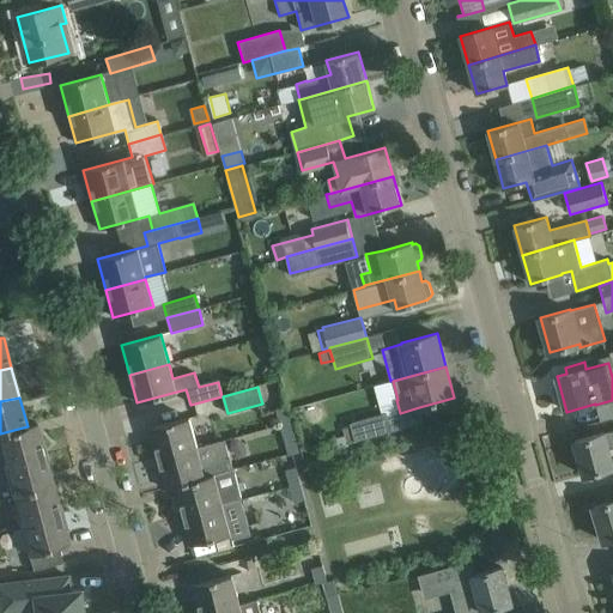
[(280,424),(291,422),(286,406),(275,408),(280,424)]
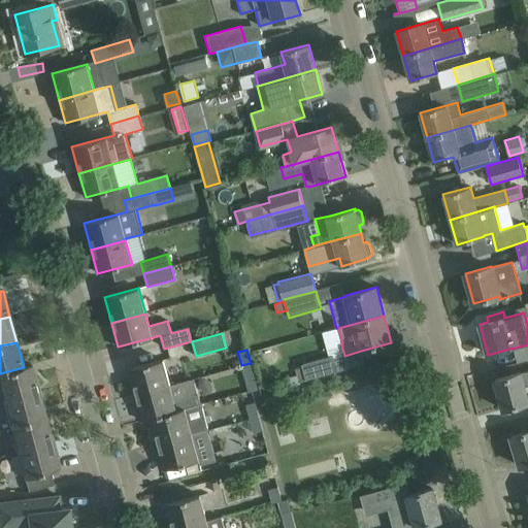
[(306,378),(306,380),(338,371),(333,355),(302,364),(302,366),(306,378)]
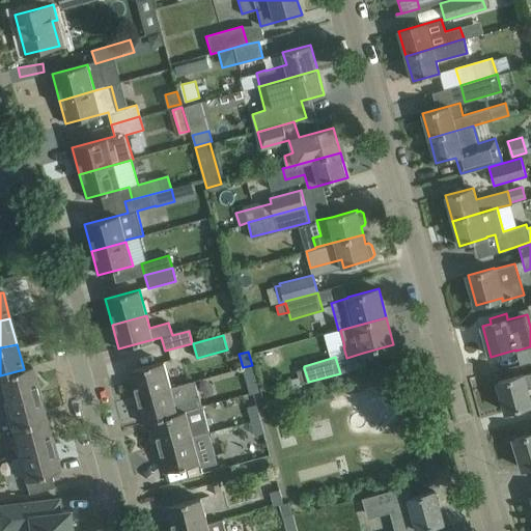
[(128,370),(135,397),(171,387),(164,361),(128,370)]
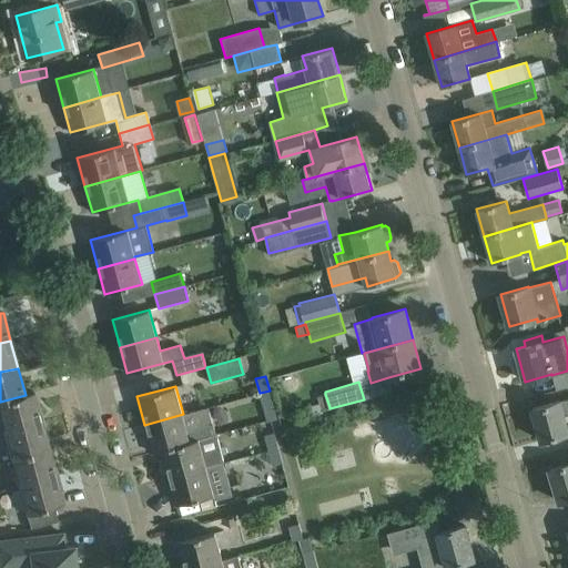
[(270,391),(260,393),(267,422),(277,418),(270,391)]
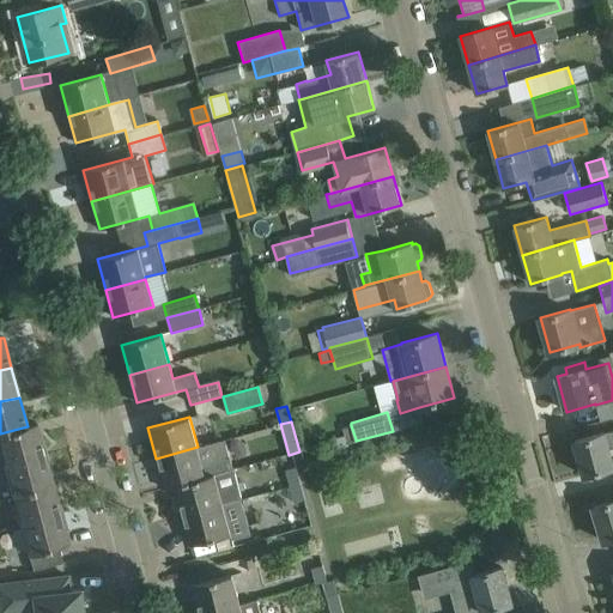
[(0,466),(4,465),(44,454),(37,424),(28,426),(0,434),(0,466)]
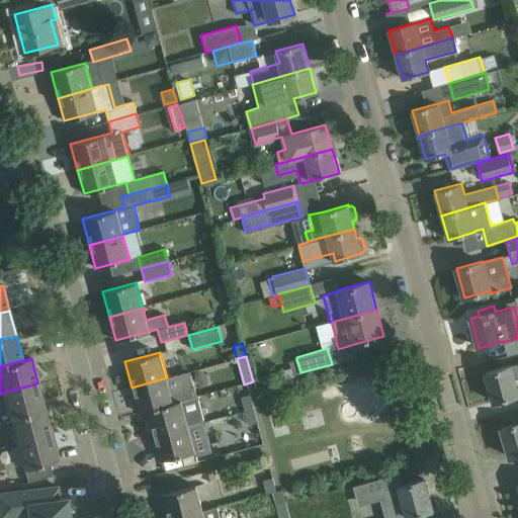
[(291,368),(282,370),(284,378),(299,374),(299,372),(300,371),(296,359),(289,361),(291,368)]
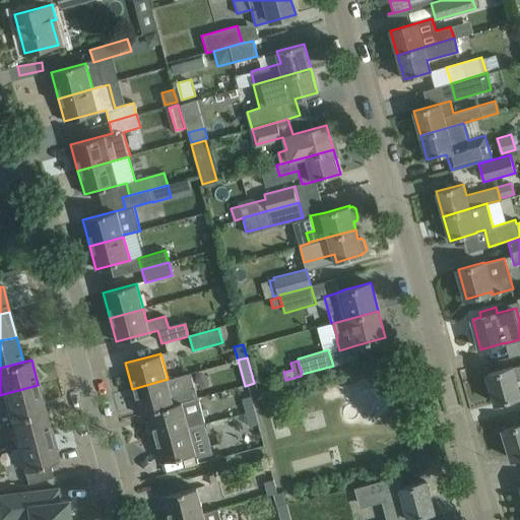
[(519,365),(507,369),(488,374),(496,403),(519,396),(519,395),(516,380),(519,378),(519,365)]
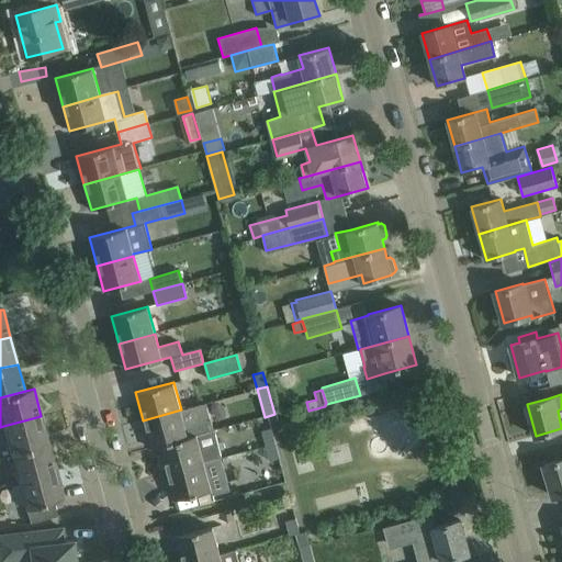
[(150,448),(159,446),(214,430),(213,430),(205,403),(181,409),(143,420),(150,448)]
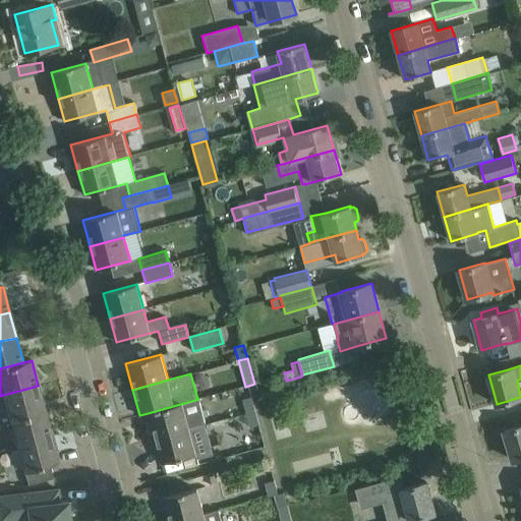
[(3,395),(10,420),(45,411),(38,386),(3,395)]
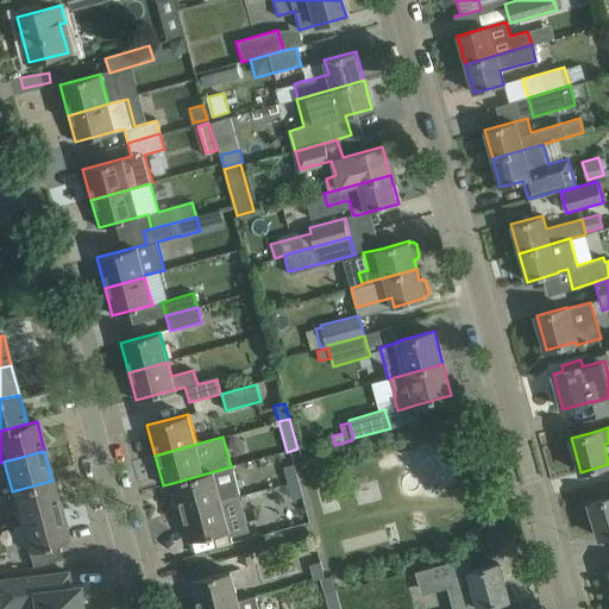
[(267,488),(288,482),(299,479),(294,464),(263,472),(267,488)]
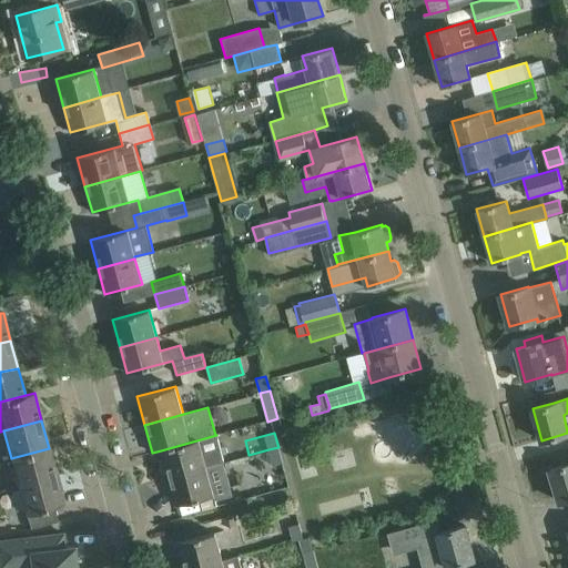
[(161,450),(169,477),(206,467),(206,466),(224,462),(216,435),(161,450)]
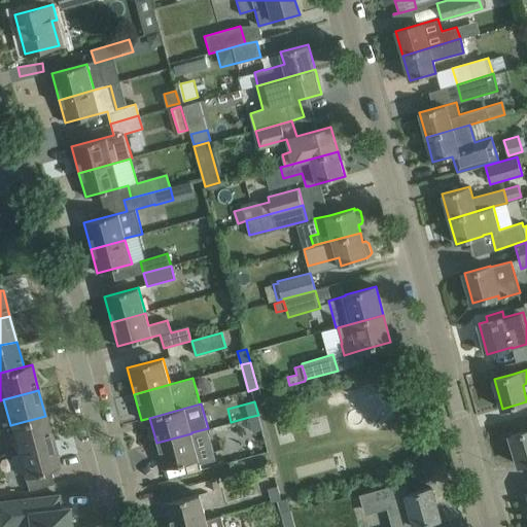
[(258,415),(249,417),(253,431),(261,429),(258,415)]
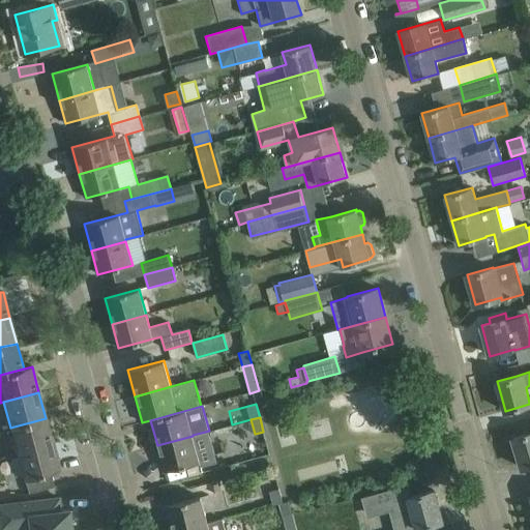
[(10,428),(18,453),(53,444),(46,418),(10,428)]
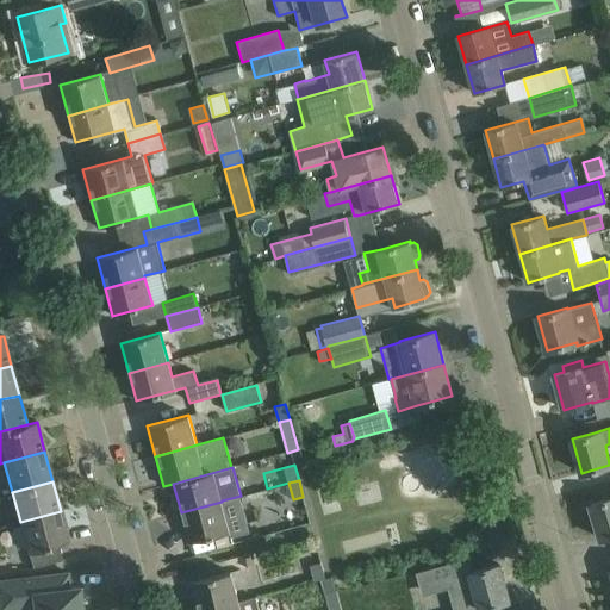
[(609,498),(591,504),(601,539),(609,535),(609,498)]
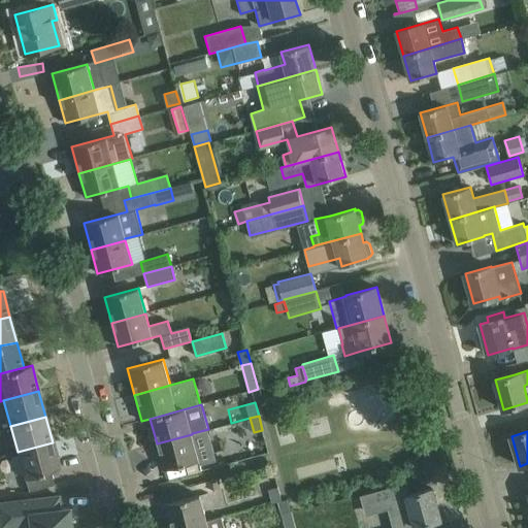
[(192,434),(157,443),(164,469),(199,459),(192,434)]
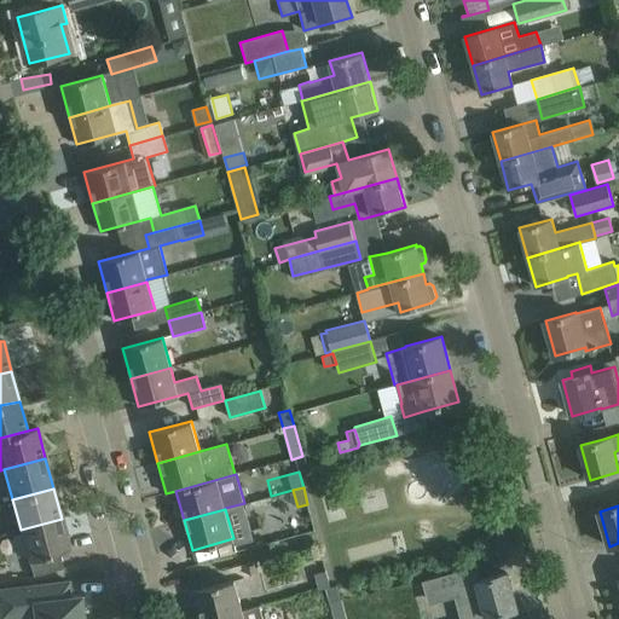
[(70,549),(62,519),(21,530),(33,576),(62,567),(58,553),(70,549)]
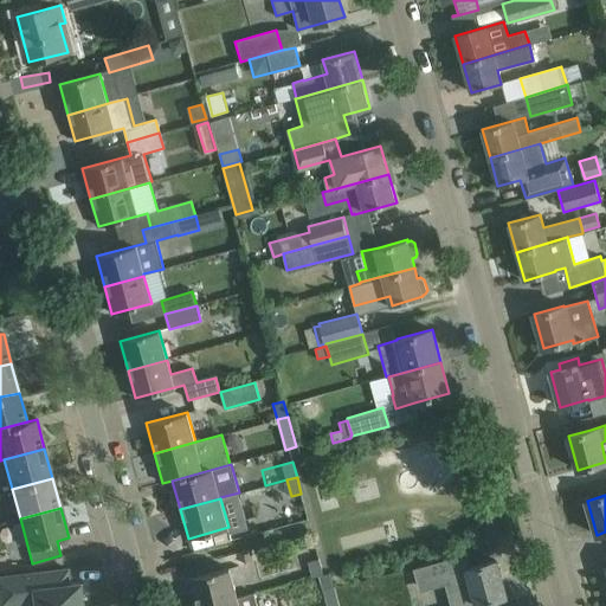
[(237,598),(230,568),(246,563),(244,552),(198,565),(200,575),(188,579),(195,605),(206,605),(237,598)]
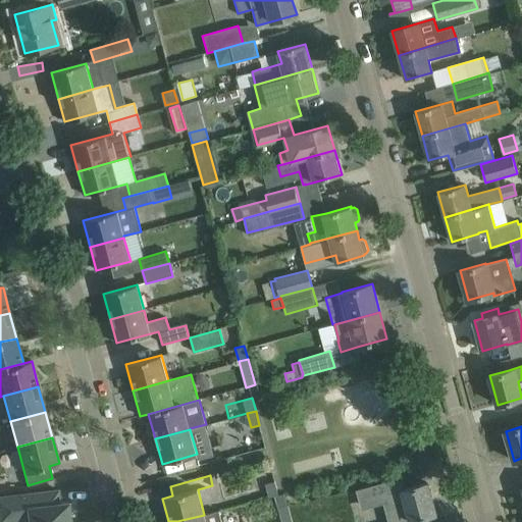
[(402,477),(357,489),(361,505),(386,498),(393,521),(405,521),(436,514),(428,482),(405,488),(402,477)]
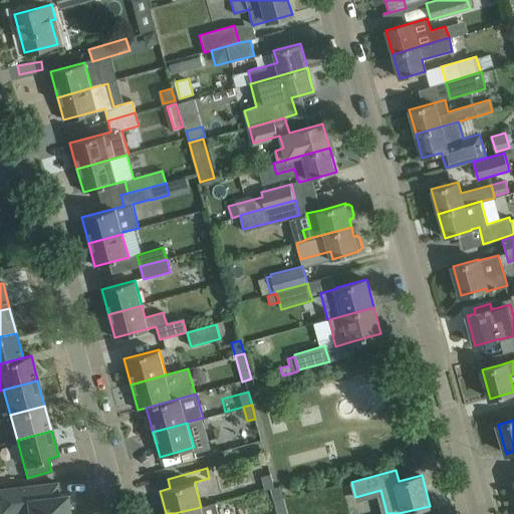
[(270,474),(261,476),(265,490),(271,488),(274,487),(270,474)]
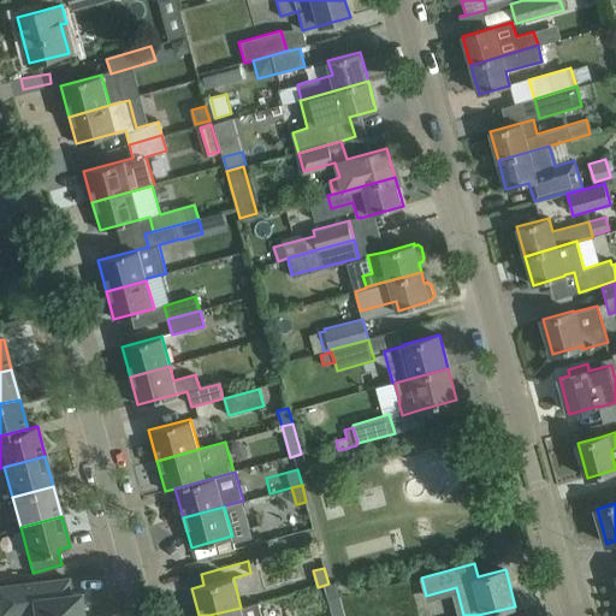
[(0,606),(34,611),(34,615),(82,615),(80,592),(57,594),(55,581),(69,580),(69,579),(0,586),(0,606)]
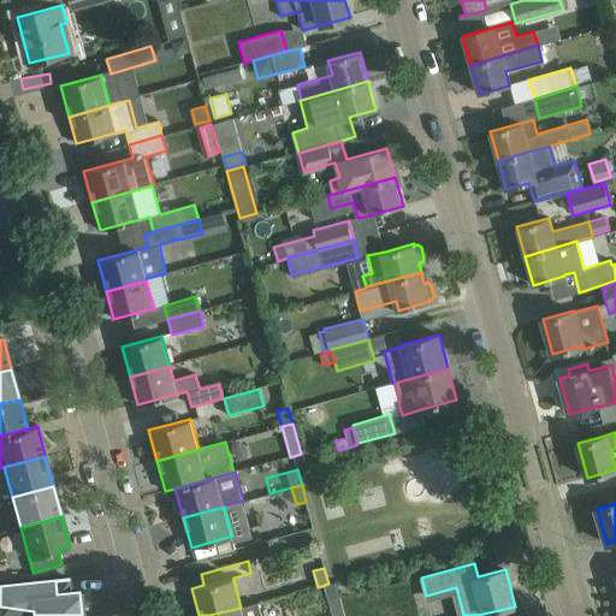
[(333,614),(344,611),(336,581),(329,584),(325,585),(333,614)]
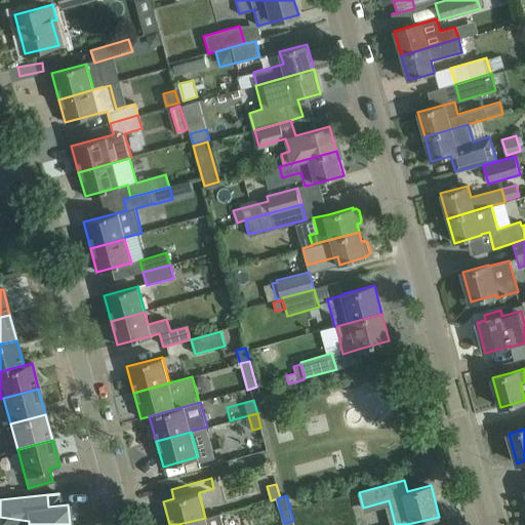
[(223,524),(219,514),(205,518),(178,524),(223,524)]
